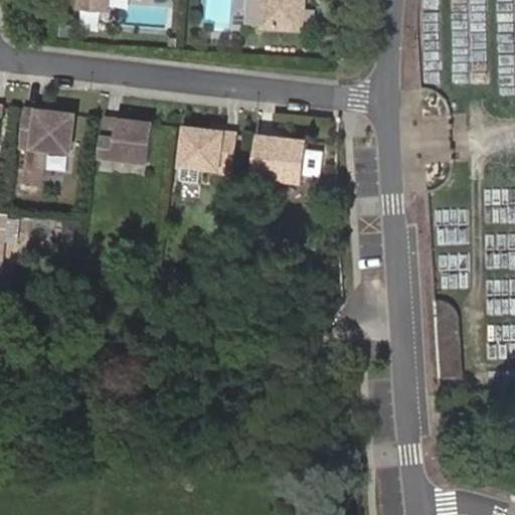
[(79,0),(79,7),(107,9),(107,0),(79,0)]
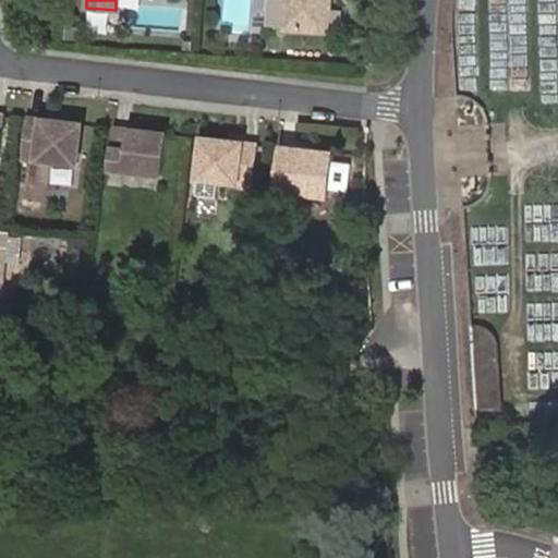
[(283,0),(282,33),(328,37),(331,3),(329,0),(283,0)]
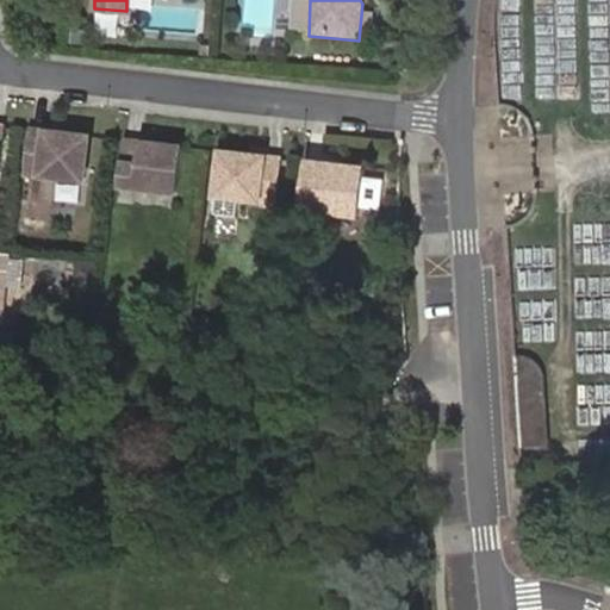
[(89,136),(31,128),(24,176),(83,182),(89,136)]
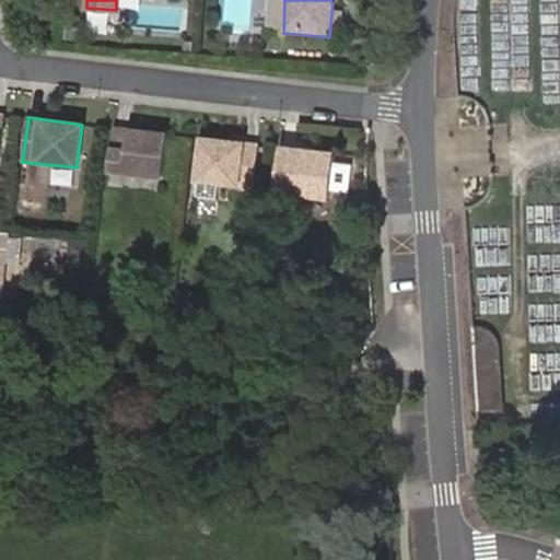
[(164,136),(111,128),(104,173),(159,179),(164,136)]
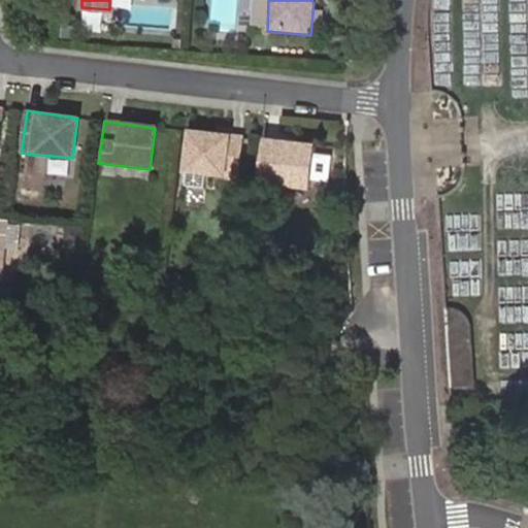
[(237,138),(187,132),(182,173),(232,179),(237,138)]
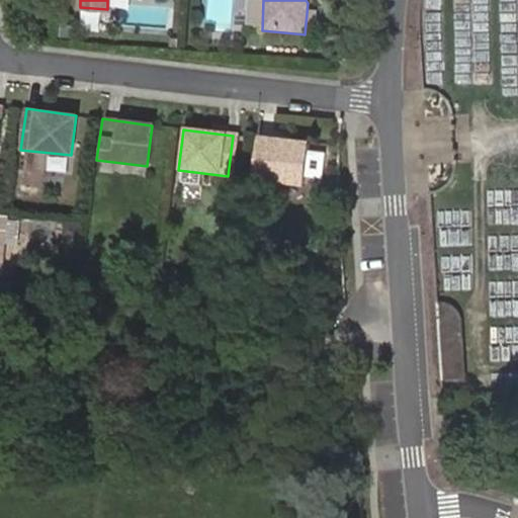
[(304,146),(254,139),(249,179),(298,185),(304,146)]
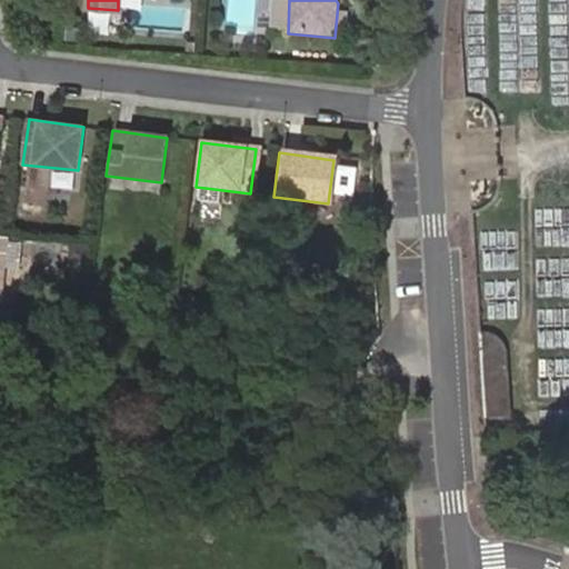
[(60,189),(81,190),(82,172),(60,172),(60,189)]
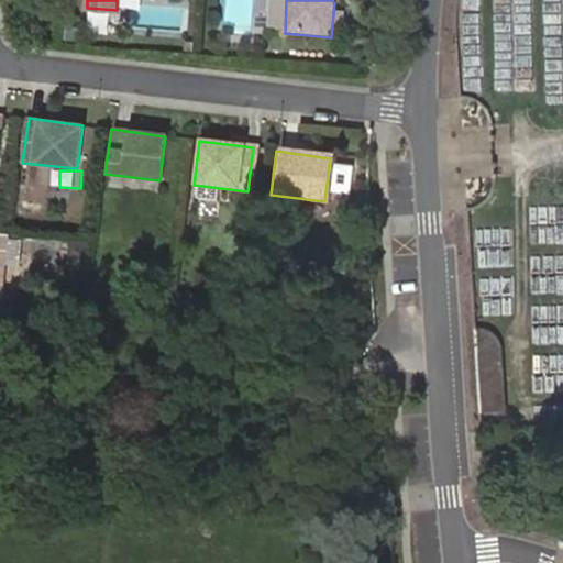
[(486,406),(506,406),(506,370),(486,368),(486,406)]
